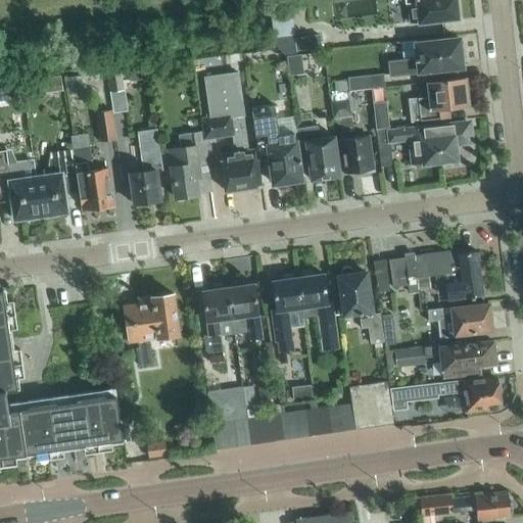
[(411,22),(457,17),(455,0),(405,0),(406,4),(409,4),(411,22)]
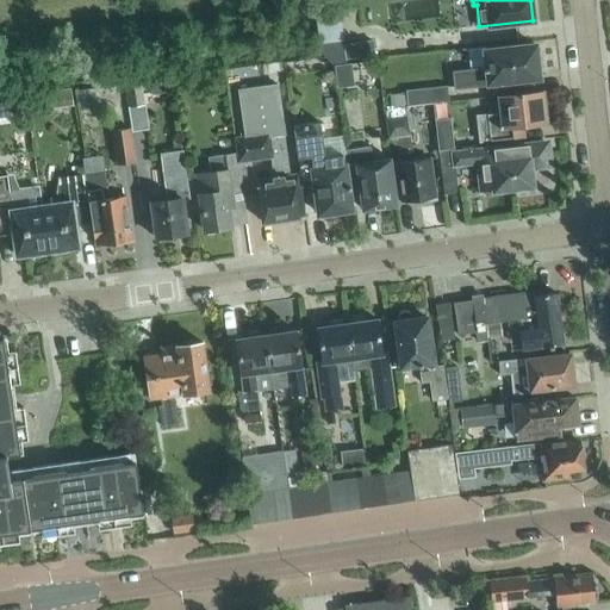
[(375,55),(373,39),(343,44),(346,60),(375,55)]
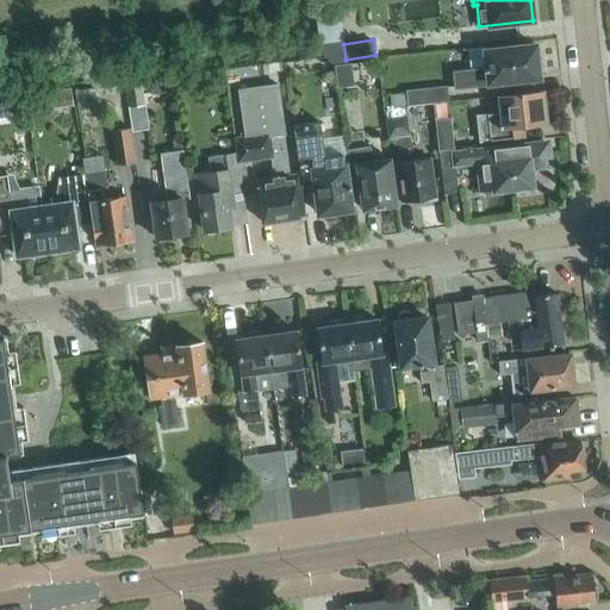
[(535,44),(484,50),(465,53),(467,69),(453,72),(454,88),(489,85),(489,83),(539,78),(535,44)]
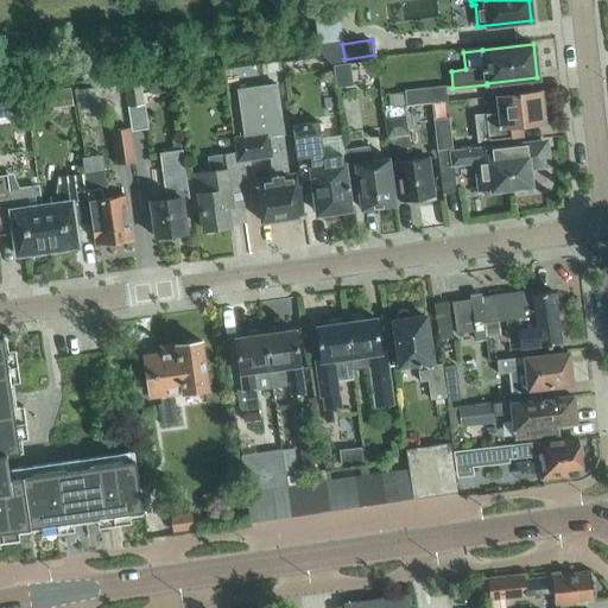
[(353,86),(350,63),(333,65),(335,88),(353,86)]
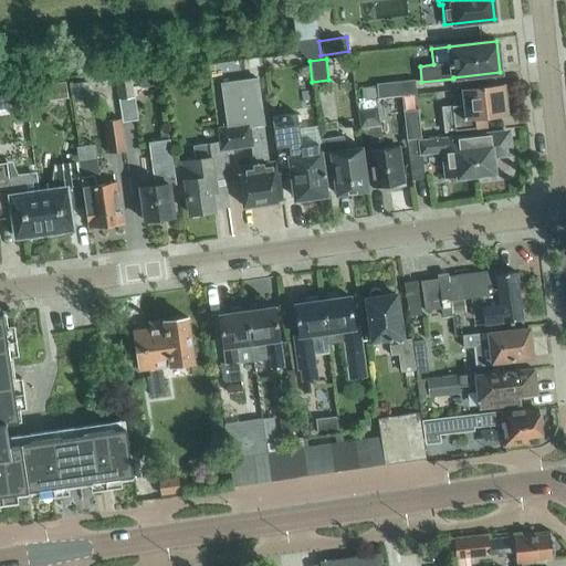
[(398,82),(397,69),(381,70),(384,83),(398,82)]
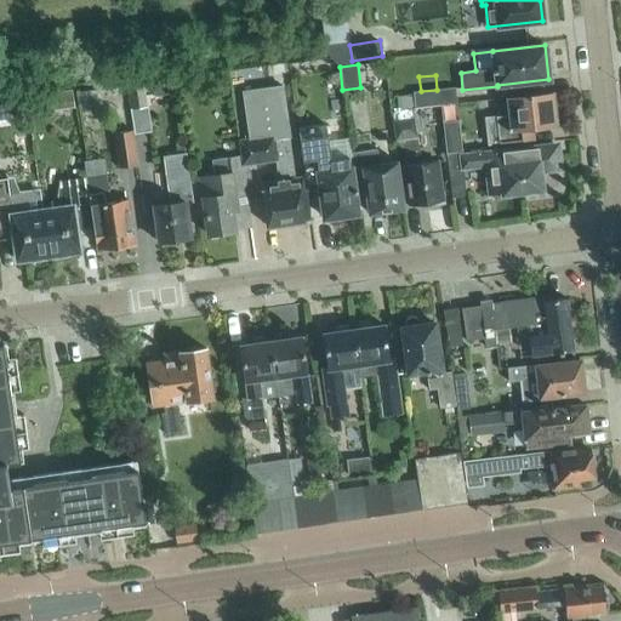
[(170,92),(167,79),(149,81),(152,95),(170,92)]
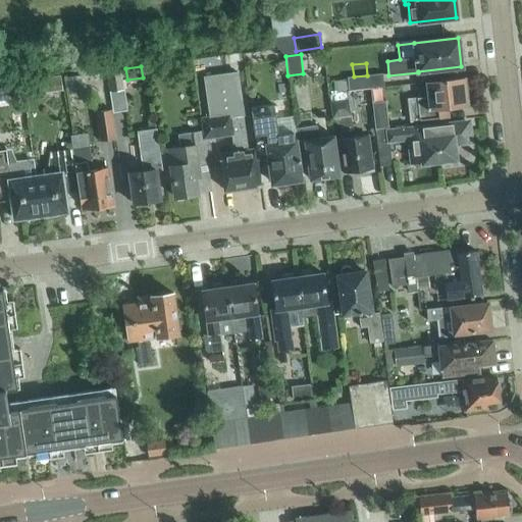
[(127,110),(124,89),(123,89),(120,69),(106,71),(112,113),(127,110)]
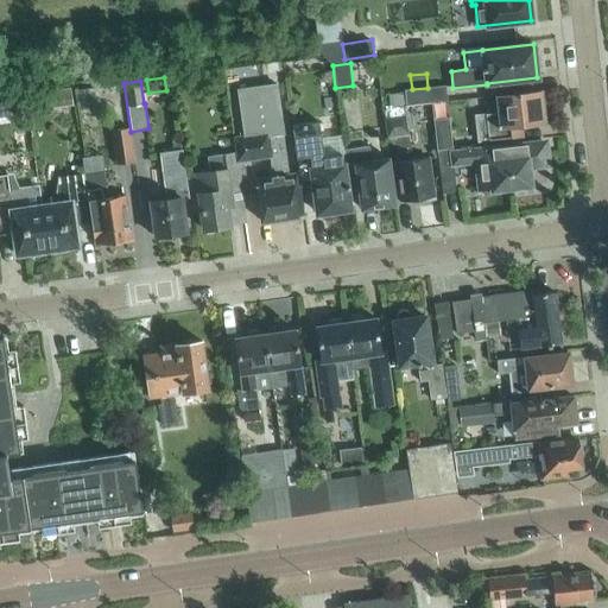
[(234,137),(236,152),(238,160),(270,157),(272,169),(268,169),(270,176),(255,178),(261,221),(283,217),(284,220),(302,217),(301,215),(303,215),(297,172),(287,173),(283,134),(284,133),(277,83),(238,89),(244,135),(234,137)]
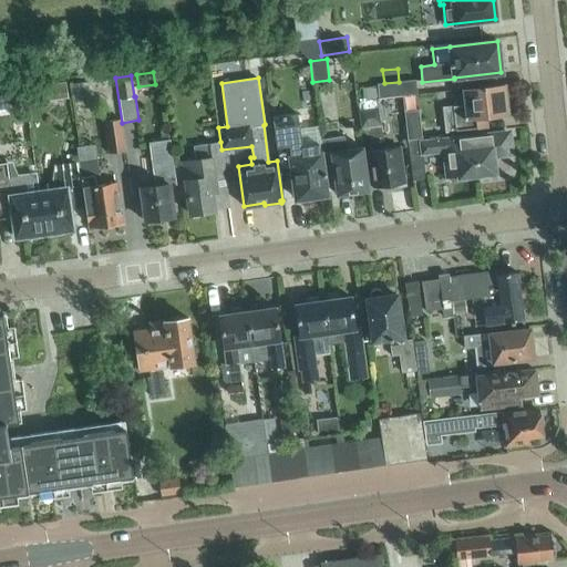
[(418,93),(415,80),(399,82),(384,83),(377,84),(377,85),(362,88),(363,99),(359,100),(360,101),(377,99),(377,100),(418,93)]
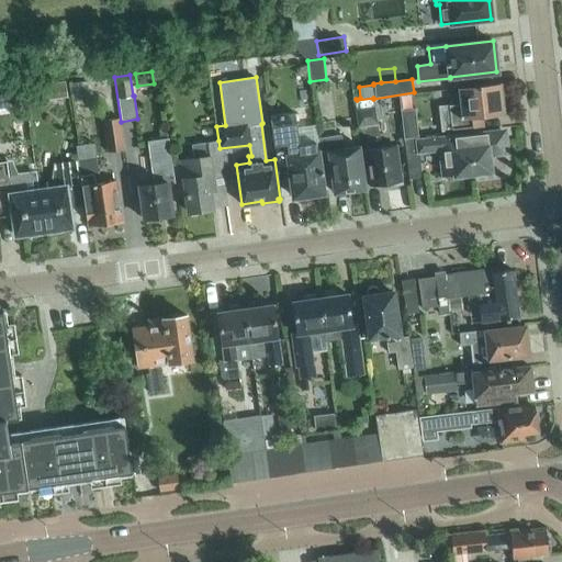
[(68,99),(66,82),(52,85),(54,101),(68,99)]
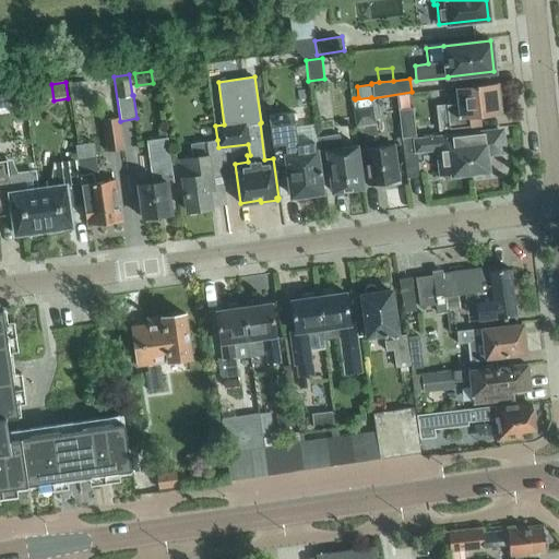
[(499,114),(496,83),(456,87),(458,104),(437,106),(439,129),(477,125),(476,116),(499,114)]
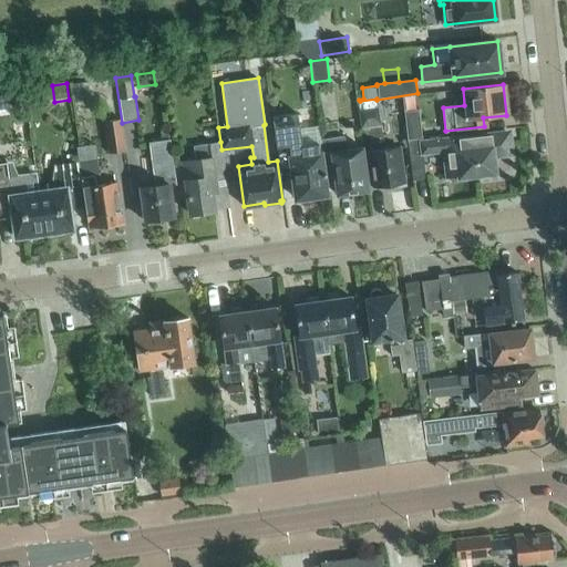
[(0,110),(16,109),(12,89),(0,90),(0,110)]
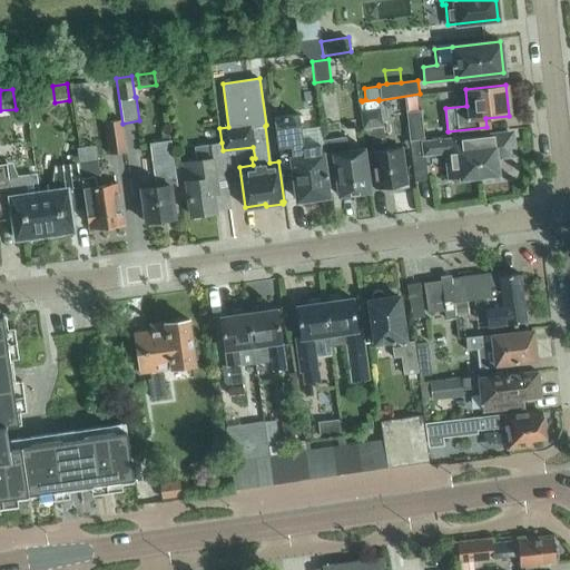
[(385,149),(380,108),(379,100),(379,99),(362,101),(360,101),(364,136),(370,135),(371,151),(370,151),(372,170),(374,170),(376,188),(389,187),(392,188),(401,187),(403,185),(405,185),(400,147),(385,149)]
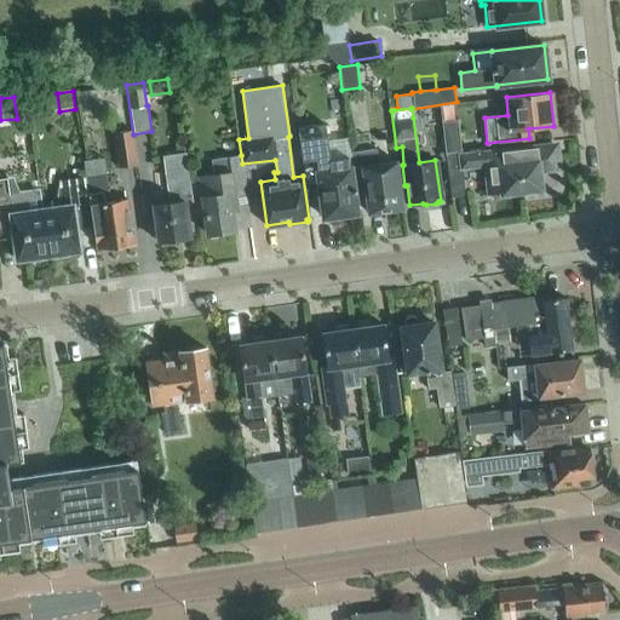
[(352,189),(350,168),(348,158),(331,160),(325,124),(298,127),(303,161),(316,160),(323,217),(339,214),(340,217),(352,216),(354,212),(356,212),(354,191),(356,191),(355,188),(352,189)]
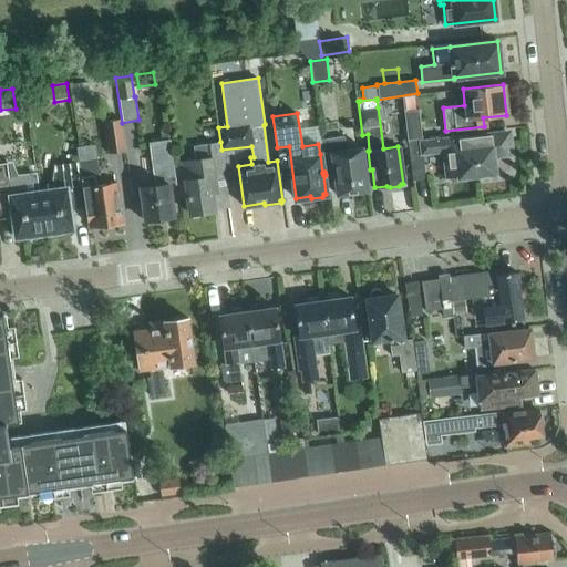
[(125,152),(121,119),(103,121),(107,154),(125,152)]
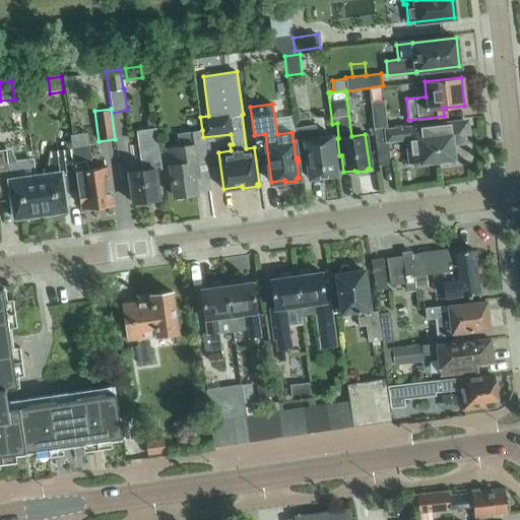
[(373,113),(375,128),(399,125),(398,120),(386,121),(385,111),(373,113)]
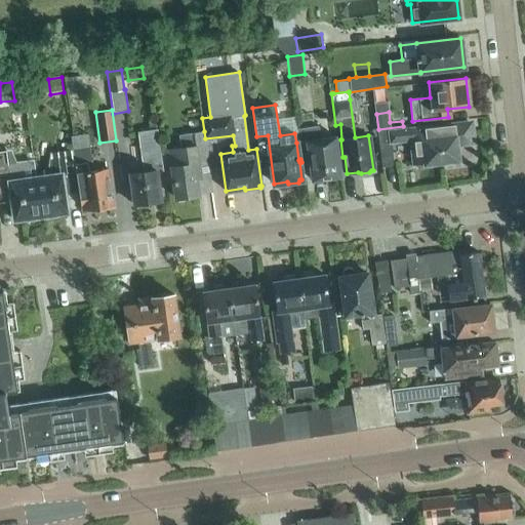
[(456,144),(473,142),(471,123),(423,128),(423,126),(403,128),(403,126),(378,129),(382,164),(394,163),(392,142),(412,139),(415,164),(418,164),(422,165),(426,163),(458,160),(456,144)]
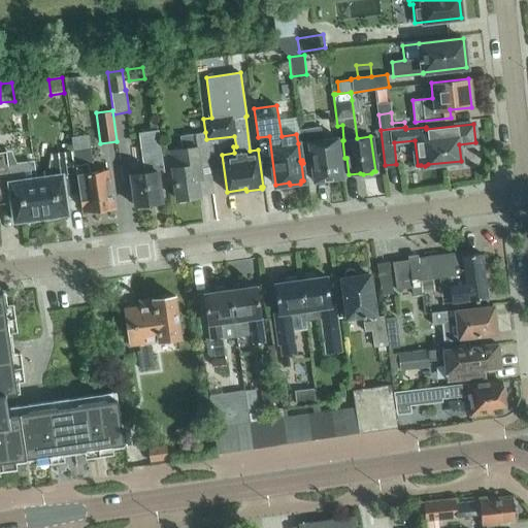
[(340,176),(343,175),(337,137),(322,139),(321,127),(298,130),(300,143),(307,142),(312,180),(329,177),(331,179),(338,178),(340,176)]
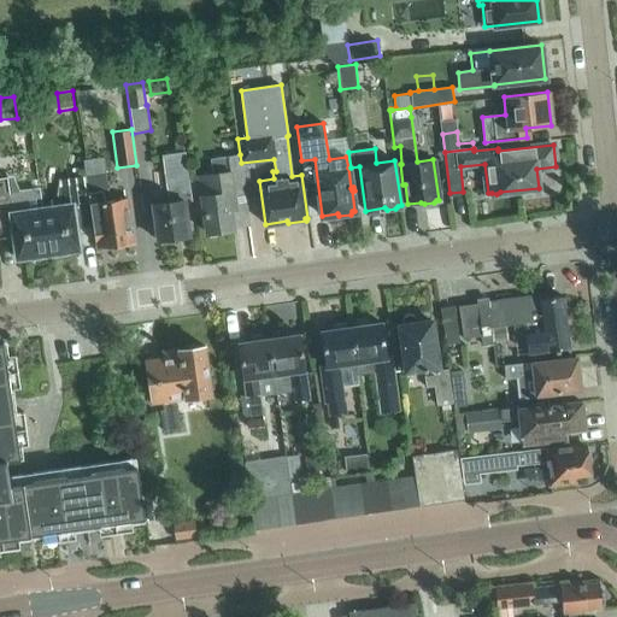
[(191,200),(188,180),(184,151),(162,154),(169,201),(153,204),(158,240),(160,240),(160,242),(172,240),(172,239),(189,236),(184,201),(191,200)]
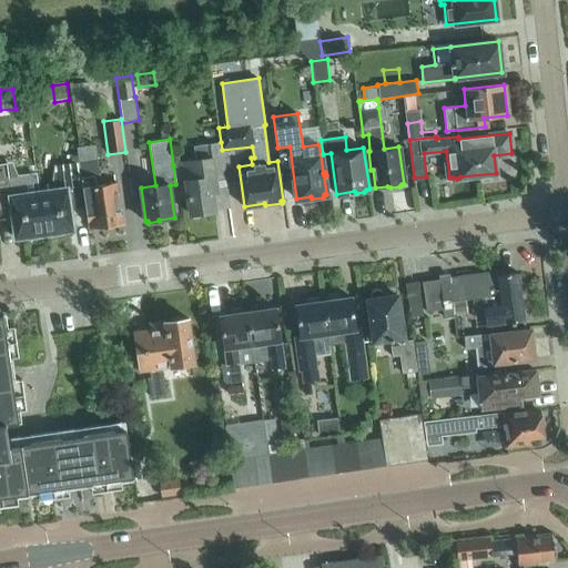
[(217,192),(215,175),(215,176),(214,170),(224,169),(222,150),(221,142),(194,146),(195,158),(195,159),(174,161),(180,198),(188,196),(191,214),(193,213),(194,216),(204,214),(204,212),(214,211),(212,193),(217,192)]
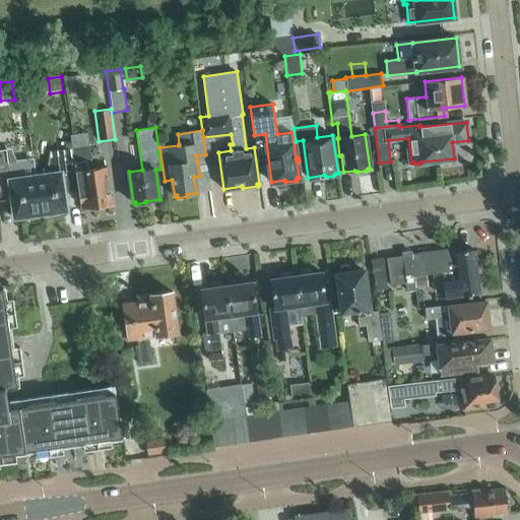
[(107,167),(92,169),(88,132),(71,134),(77,186),(77,187),(80,209),(112,205),(107,167)]
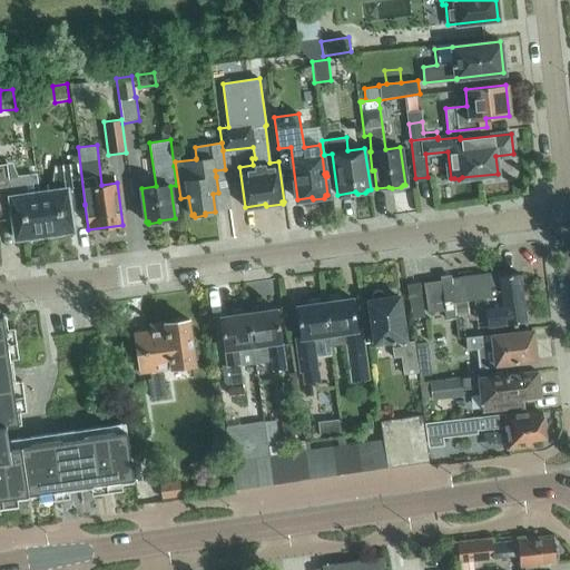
[(51,190),(39,193),(38,193),(45,234),(47,234),(47,237),(62,235),(62,232),(74,231),(70,210),(85,208),(79,161),(67,164),(68,169),(58,172),(51,190)]
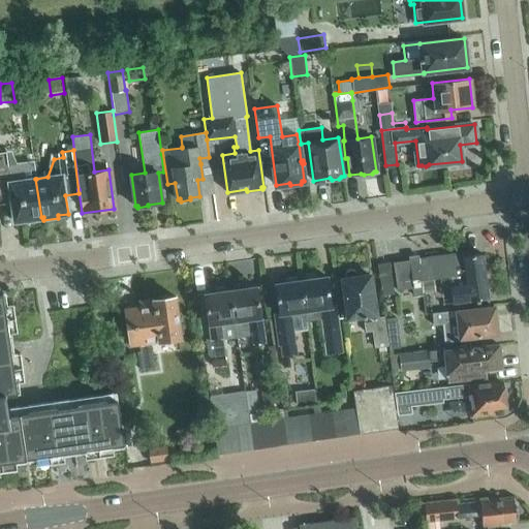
[(41,217),(35,179),(36,179),(34,160),(17,163),(10,151),(1,152),(0,152),(0,204),(11,203),(14,221),(25,220),(25,223),(40,221),(39,218),(41,217)]
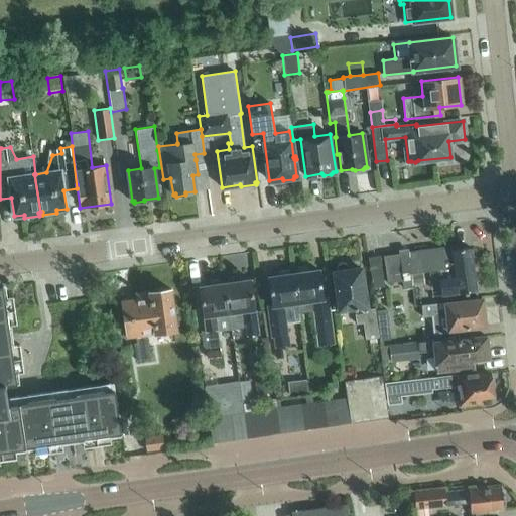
[(477,290),(471,247),(442,251),(442,252),(441,253),(443,266),(439,267),(440,267),(441,278),(439,279),(441,295),(445,294),(446,302),(462,300),(470,299),(469,291),(477,290)]
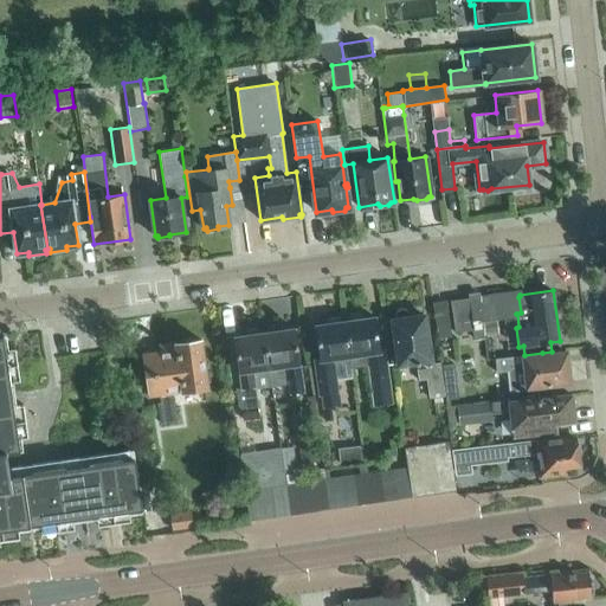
[(520,296),(520,295),(520,291),(479,297),(469,298),(451,302),(455,333),(472,330),(483,328),(482,318),(494,317),(516,314),(521,313),(519,297),(520,296)]
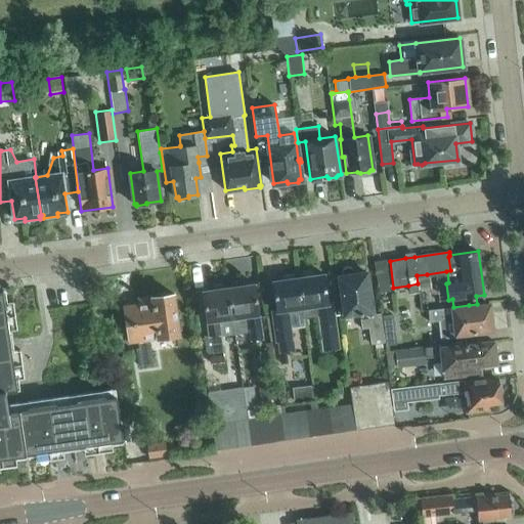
[(390,291),(386,261),(375,263),(379,293),(390,291)]
